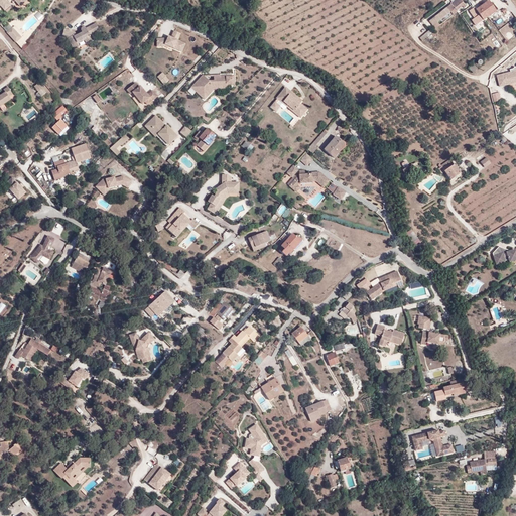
[(0,0),(0,4),(5,10),(10,5),(5,0),(15,0),(15,1),(18,4),(19,5),(25,0),(0,0)]
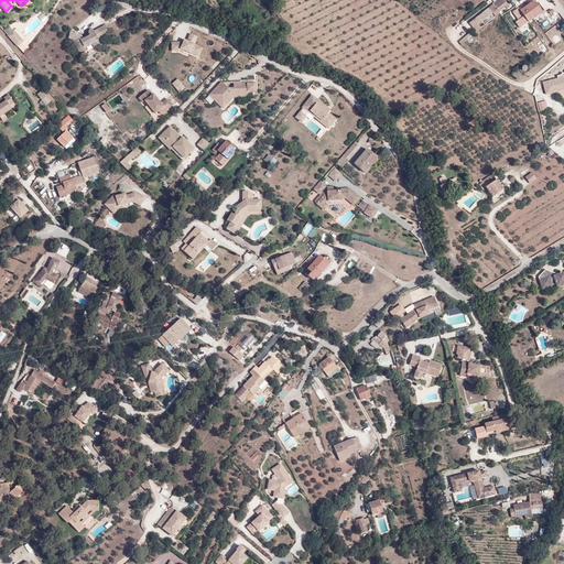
[(498,0),(497,1),(494,4),(497,10),(506,2),(503,0),(498,0)]
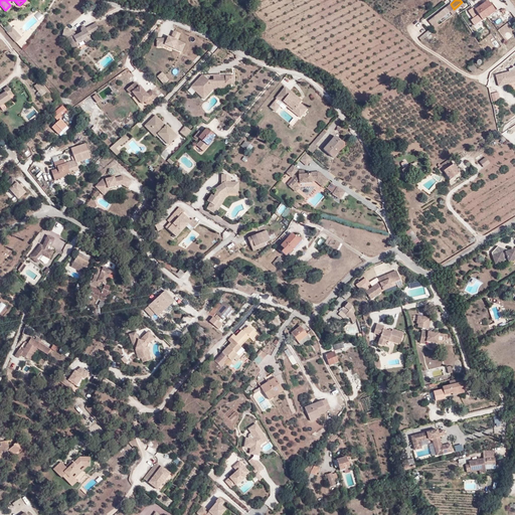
[(477,8),(471,0),(468,0),(474,8),(475,9),(477,8)]
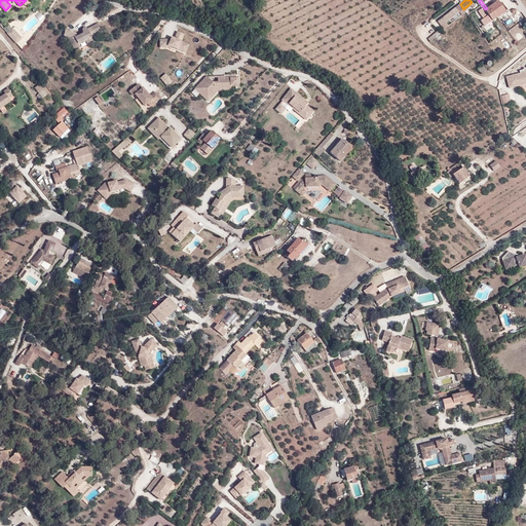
[(487,8),(485,9),(484,8),(480,11),(484,19),(481,21),(485,26),(505,11),(498,1),(487,8)]
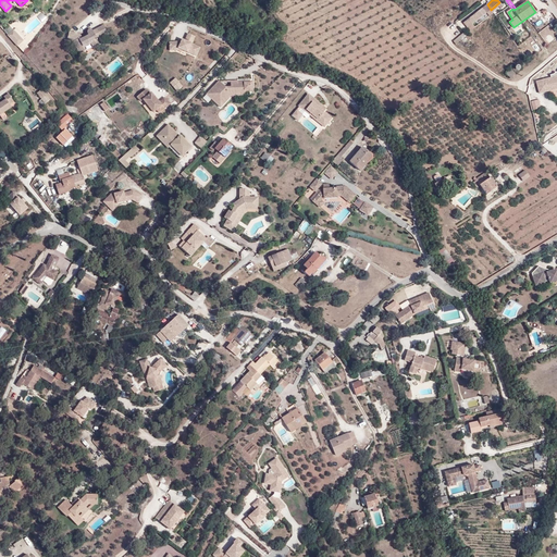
[(499,7),(500,9),(503,7),(499,2),(491,10),(493,11),(499,7)]
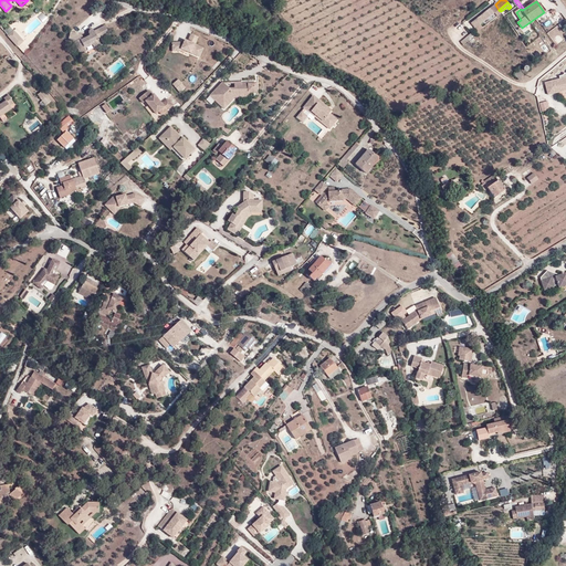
[(494,13),(491,8),(471,23),(475,29),(494,13)]
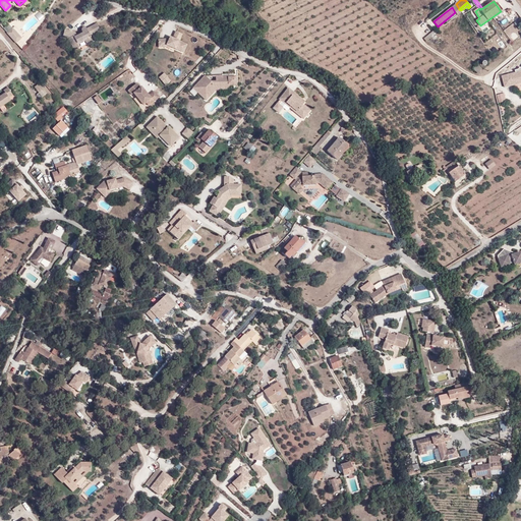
[(500,21),(502,27),(509,24),(506,18),(500,21)]
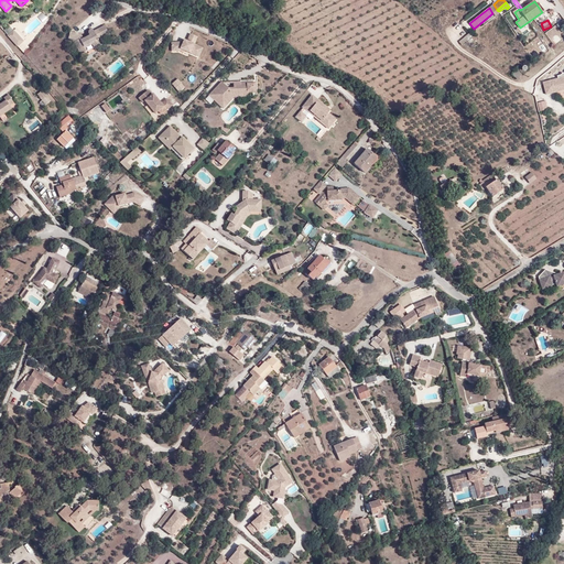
[(109,33),(105,25),(98,29),(102,36),(109,33)]
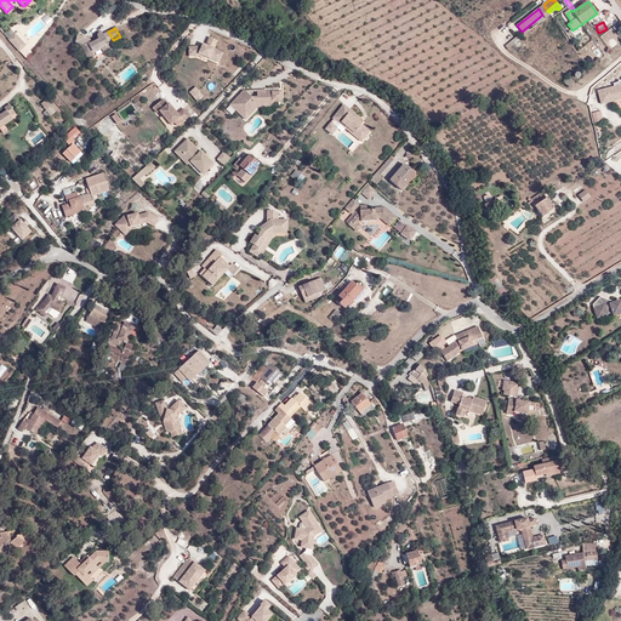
[(18,51),(26,45),(16,32),(9,38),(18,51)]
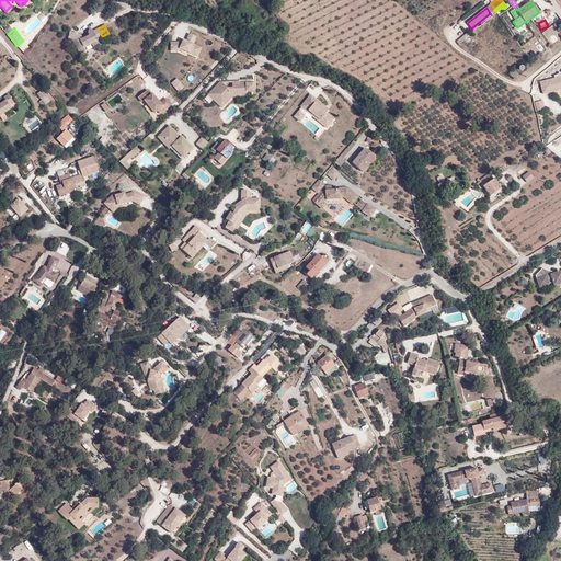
[(93,48),(101,44),(98,38),(93,31),(92,30),(91,30),(90,30),(89,30),(88,31),(88,33),(89,35),(86,36),(70,32),(68,39),(73,42),(80,55),(86,52),(84,48),(83,46),(91,43),(92,44),(93,48)]
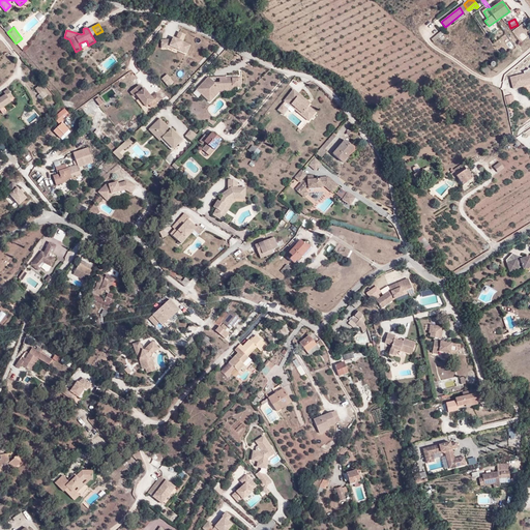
[(434,42),(443,34),(441,31),(431,39),(434,42)]
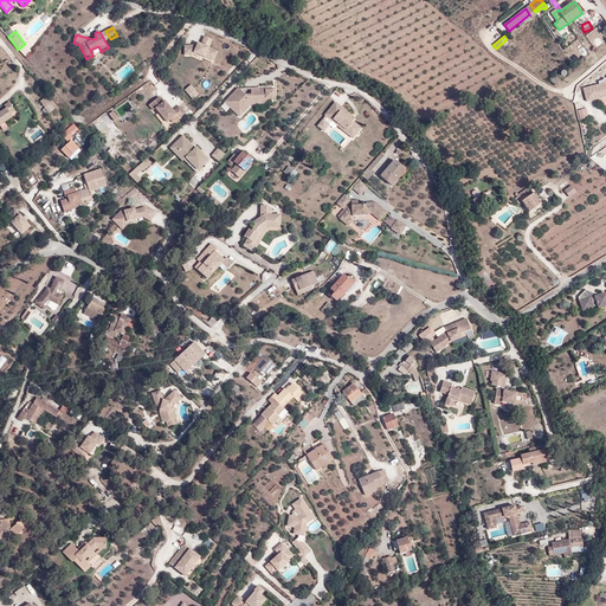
[(201,45),(200,47),(197,46),(185,46),(185,53),(194,53),(198,56),(208,59),(210,58),(214,60),(218,52),(208,49),(212,40),(205,37),(201,45)]
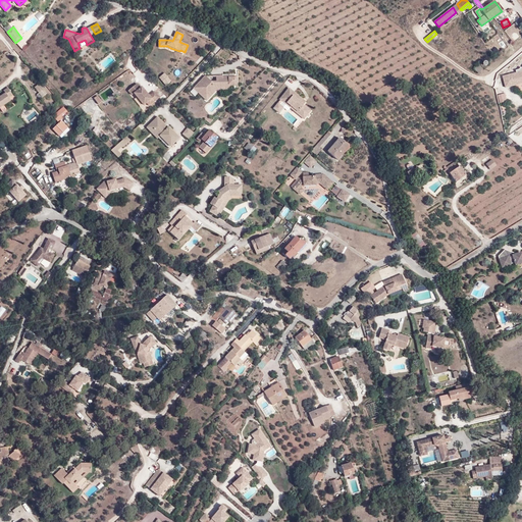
[(517,48),(513,43),(493,60),(498,65),(517,48)]
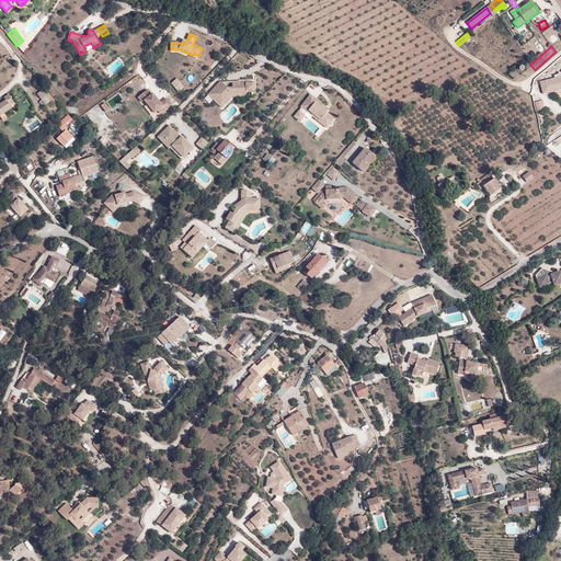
[(116,78),(118,81),(130,73),(129,66),(124,69),(126,72),(116,78)]
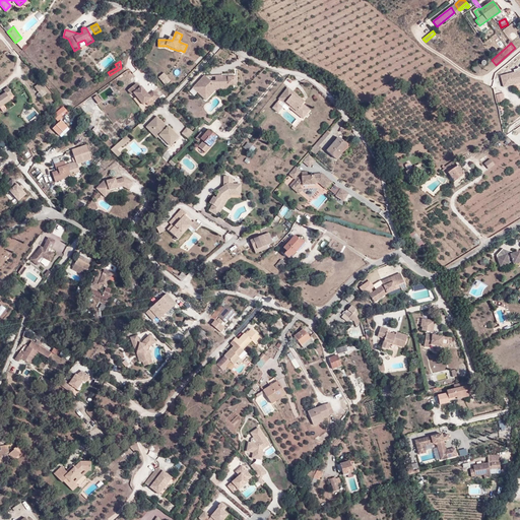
[(471,69),(476,74),(481,69),(476,64),(471,69)]
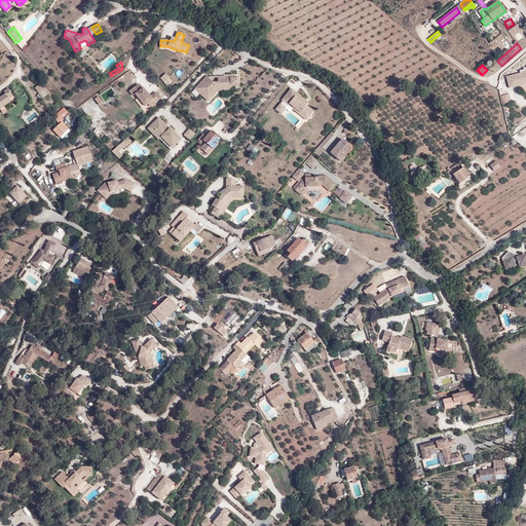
[(525,71),(524,71),(521,72),(521,74),(506,78),(510,89),(525,84),(525,71)]
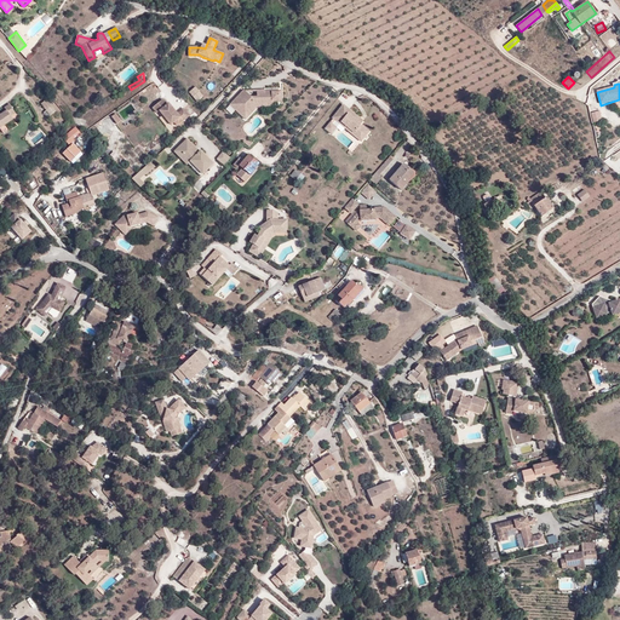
[(188,93),(196,102),(202,97),(195,87),(188,93)]
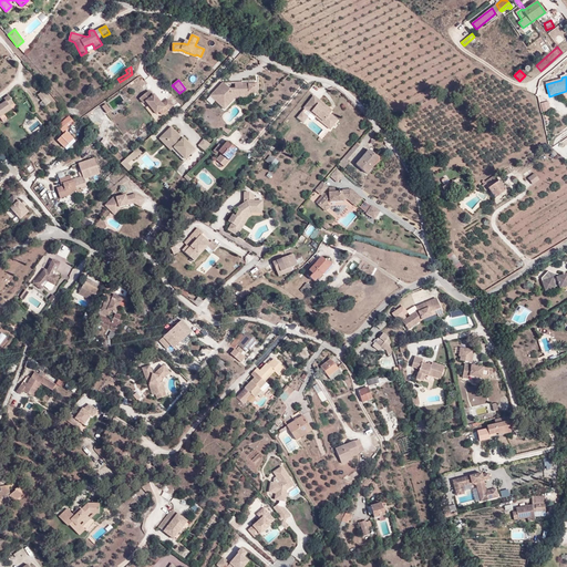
[(258,82),(224,82),(223,82),(210,95),(225,109),(236,96),(249,96),(249,92),(258,92),(258,82)]
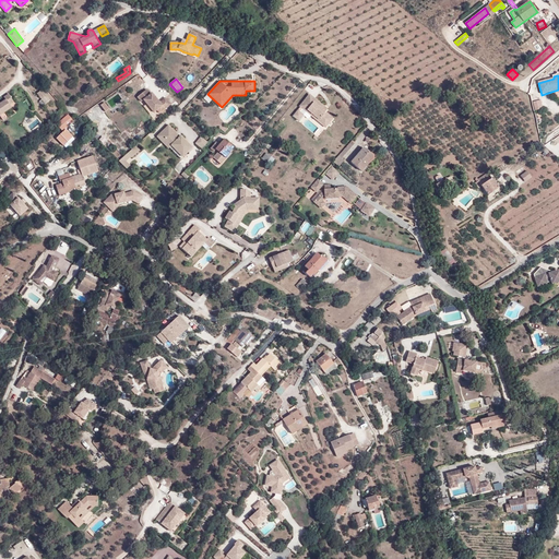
[(159,102),(152,92),(151,93),(146,88),(142,93),(145,97),(143,99),(154,111),(157,109),(159,113),(170,104),(165,97),(159,102)]
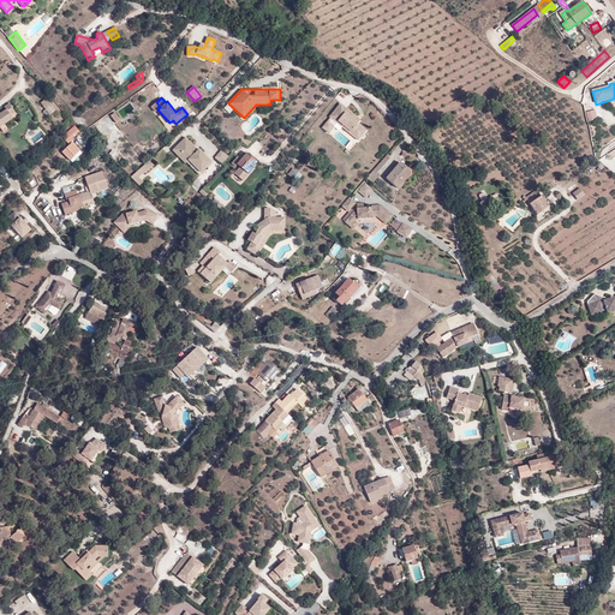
[(48,114),(53,111),(46,100),(41,103),(48,114)]
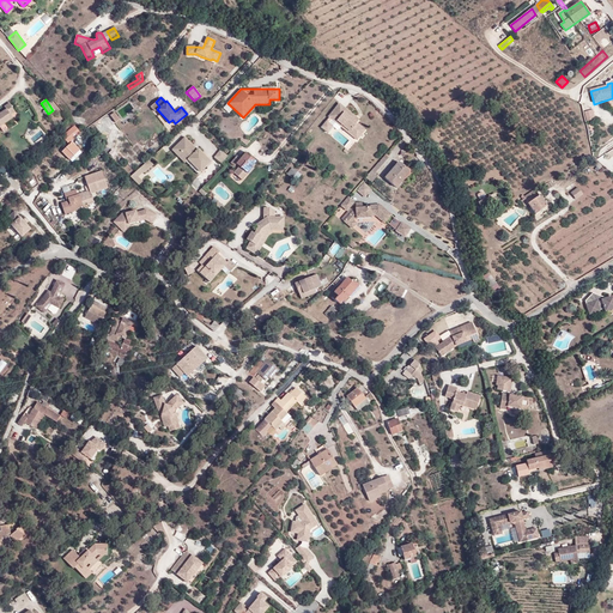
[(12,115),(16,111),(11,103),(10,103),(6,105),(7,108),(0,113),(0,123),(2,127),(14,117),(12,115)]
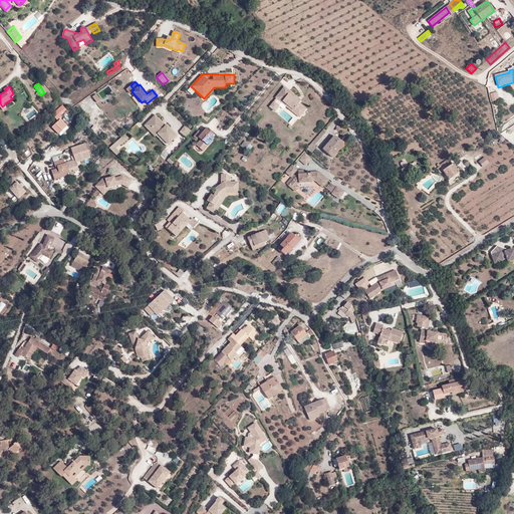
[(294,98),(296,97),(285,87),(276,98),(276,99),(281,103),(283,102),(293,110),(292,111),(299,117),(305,109),(299,104),(300,102),(294,98)]
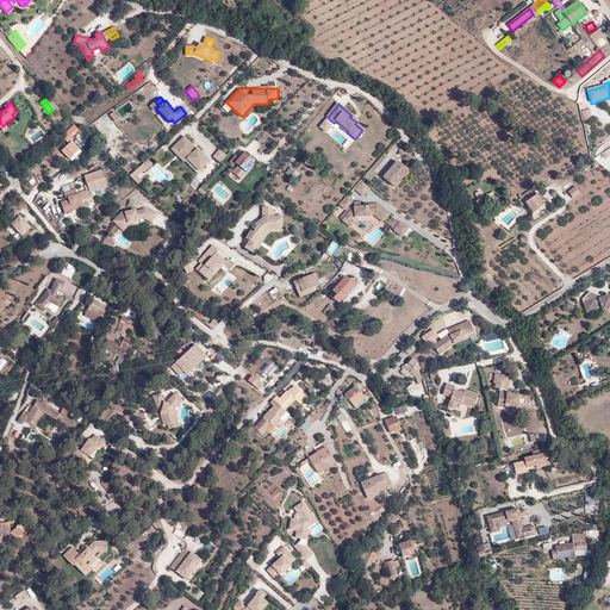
[(582,111),(584,120),(592,118),(590,107),(582,111)]
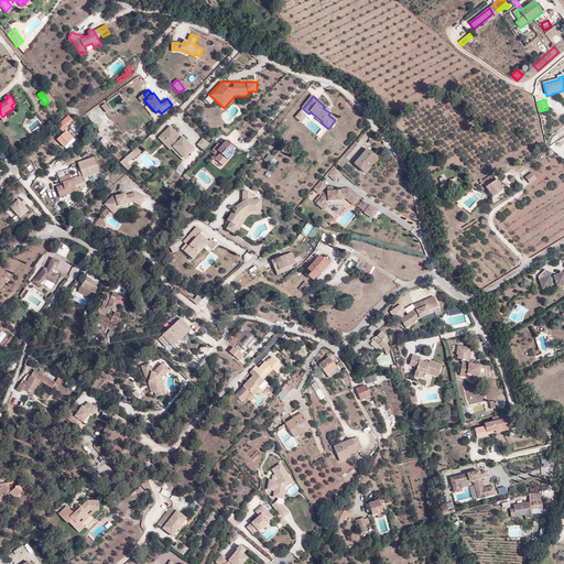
[(308,114),(303,109),(301,112),(303,115),(299,121),(301,123),(308,114)]
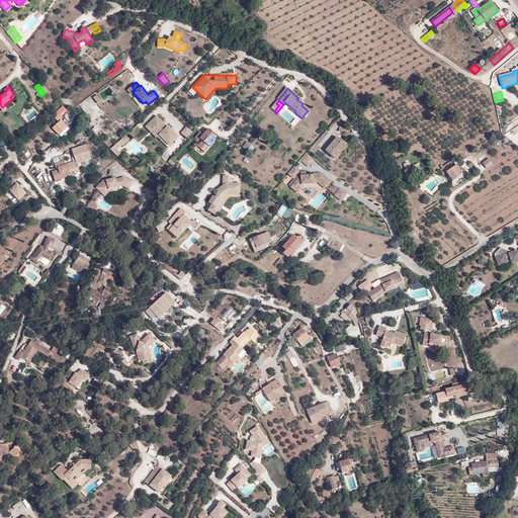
[(283,104),(294,112),(295,111),(285,103),(283,104)]
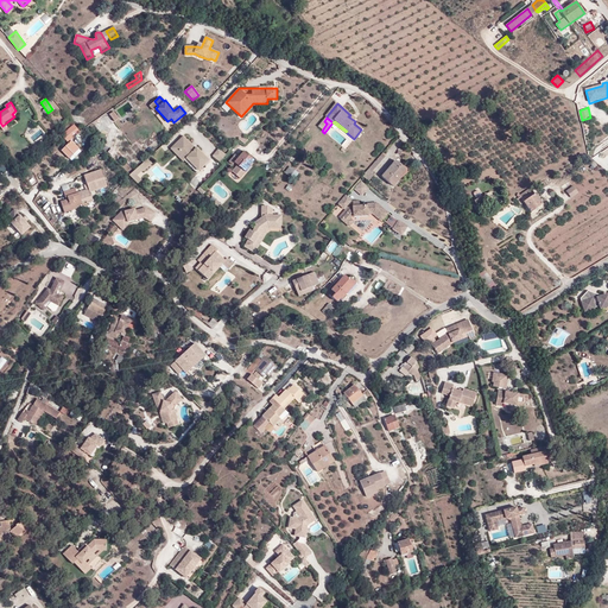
[(77,131),(74,127),(64,134),(68,139),(77,131)]
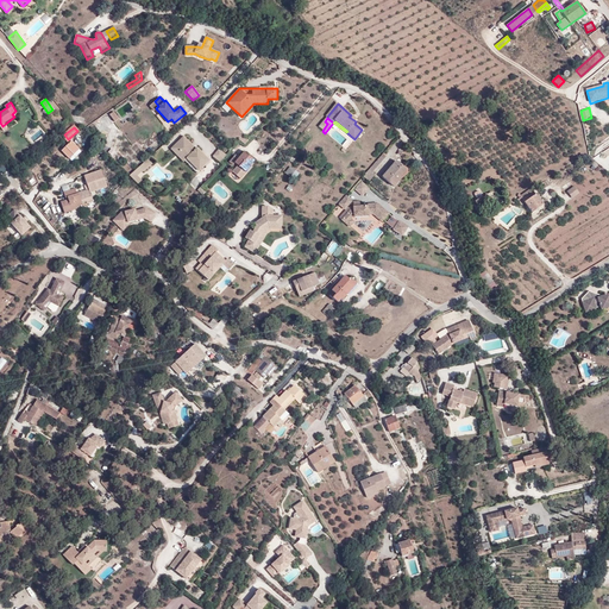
[(196,148),(195,149),(183,137),(170,149),(182,162),(186,159),(199,171),(209,161),(196,148)]
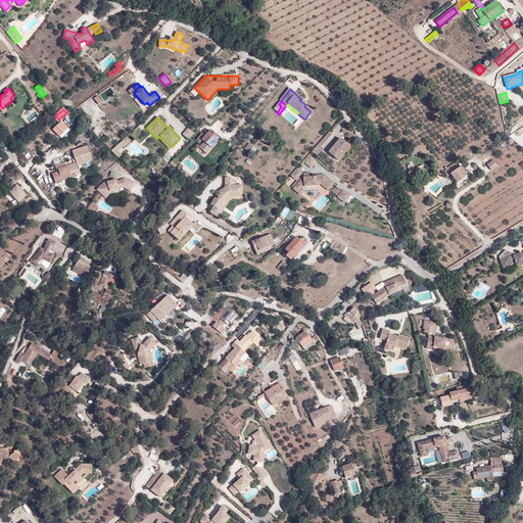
[(59,136),(62,133),(67,128),(61,122),(53,130),(59,136)]
